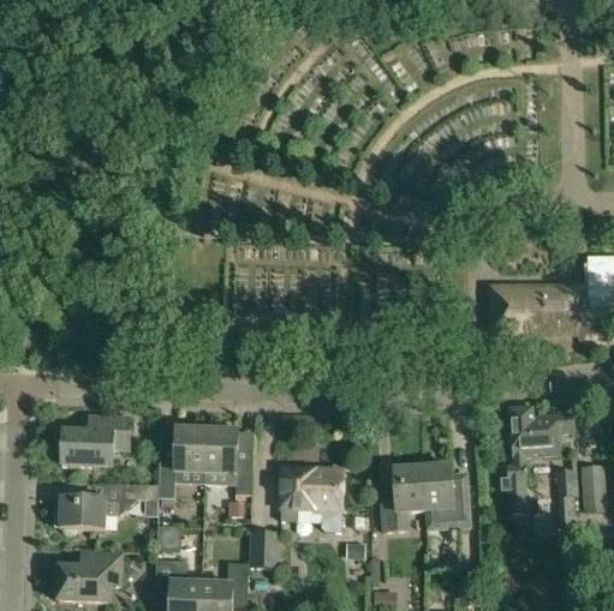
[(613,304),(612,305),(612,294),(613,293),(613,251),(586,252),(588,282),(490,283),(492,333),(565,331),(565,339),(612,337),(612,330),(613,329),(613,304)]
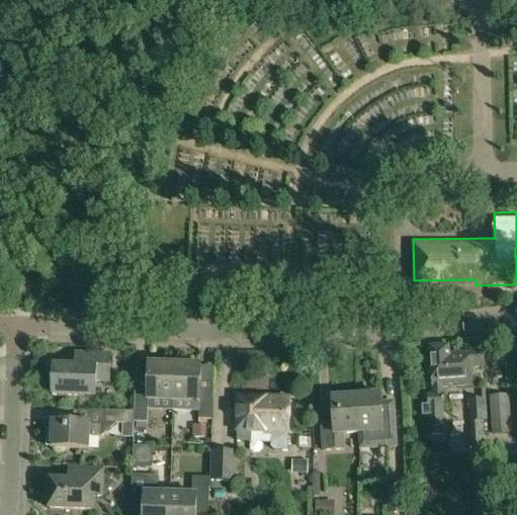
[(469,346),(469,348),(449,349),(448,341),(429,342),(432,390),(427,390),(428,408),(423,409),(424,420),(441,419),(440,401),(443,401),(442,382),(471,380),(470,365),(483,364),(482,345),(469,346)]
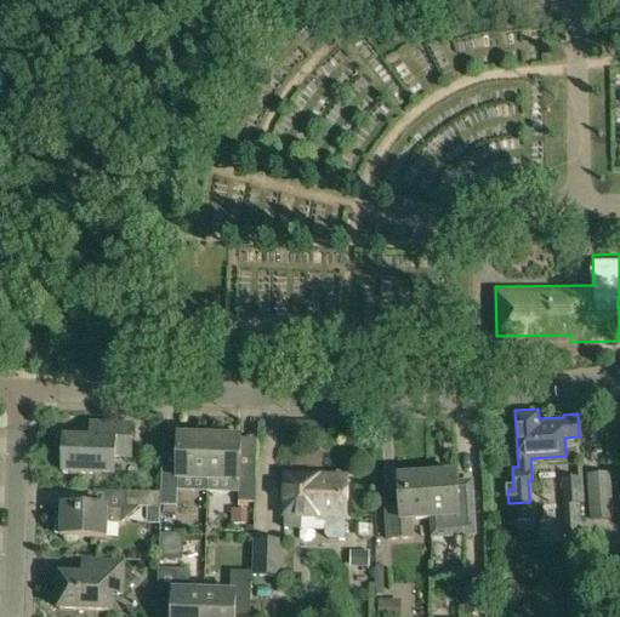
[(64,434),(57,434),(57,455),(63,455),(63,469),(114,470),(114,452),(131,452),(132,421),(98,420),(97,434),(64,434)]
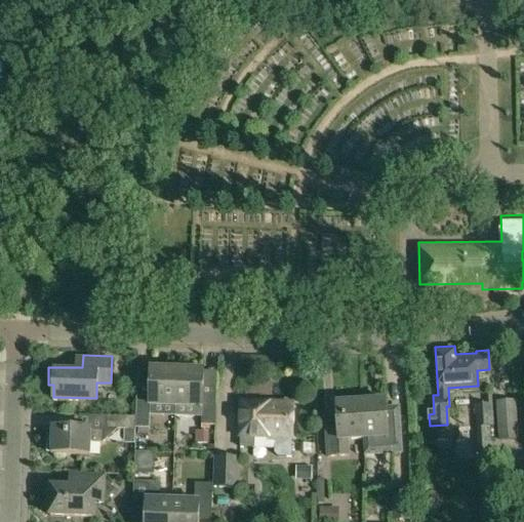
[(148,432),(149,425),(150,401),(175,402),(176,366),(150,365),(149,390),(136,390),(135,424),(137,424),(137,431),(148,432)]
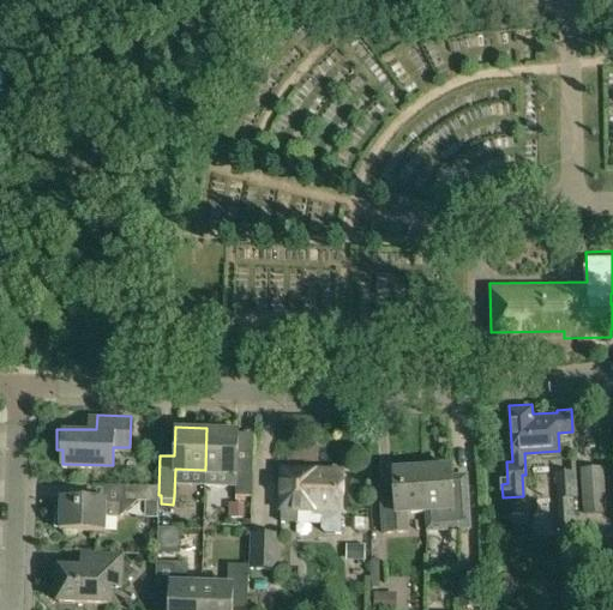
[(235,491),(251,491),(252,458),(236,457),(238,429),(206,428),(205,470),(235,471),(235,491)]
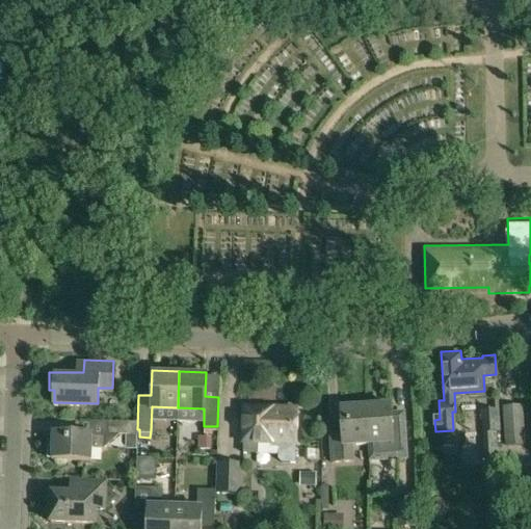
[(390,401),(366,403),(370,455),(406,453),(404,417),(391,418),(390,401)]
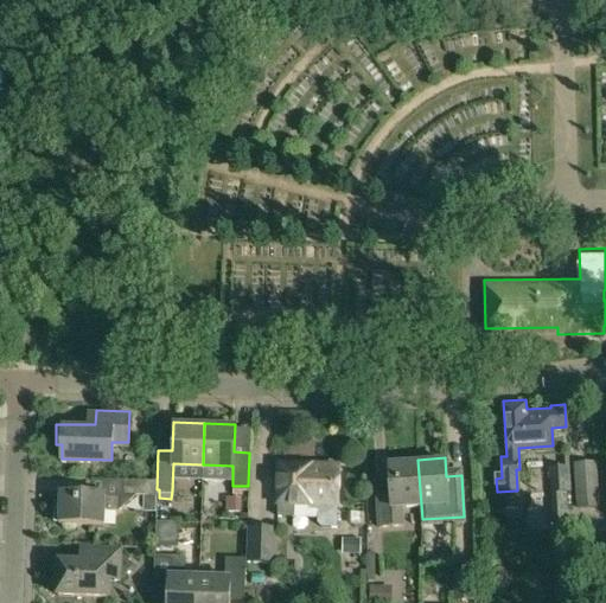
[(574,460),(576,507),(600,505),(597,459),(574,460)]
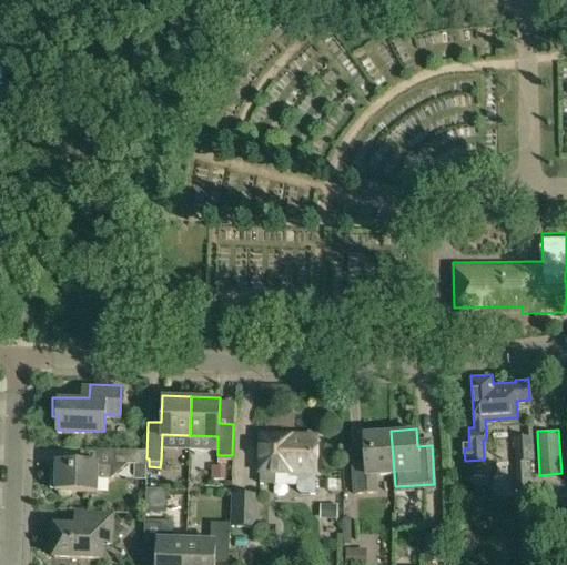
[(394,486),(395,486),(391,431),(363,433),(365,461),(352,461),(354,490),(376,488),(375,471),(393,470),(394,486)]
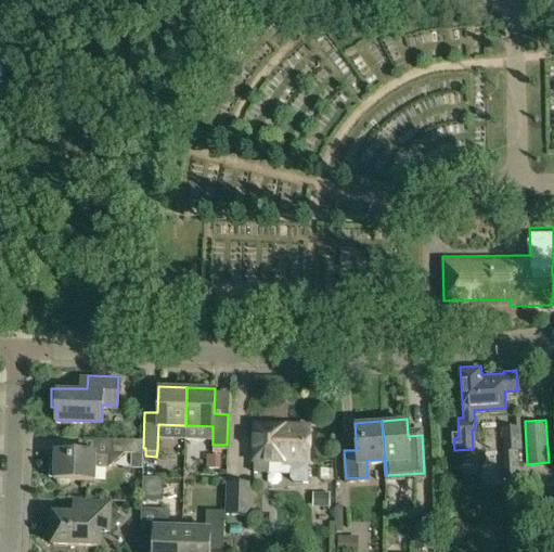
[(293,480),(308,480),(309,471),(308,470),(309,423),(255,422),(254,469),(268,469),(268,457),(281,457),(281,461),(291,461),(290,470),(290,476),(293,480)]
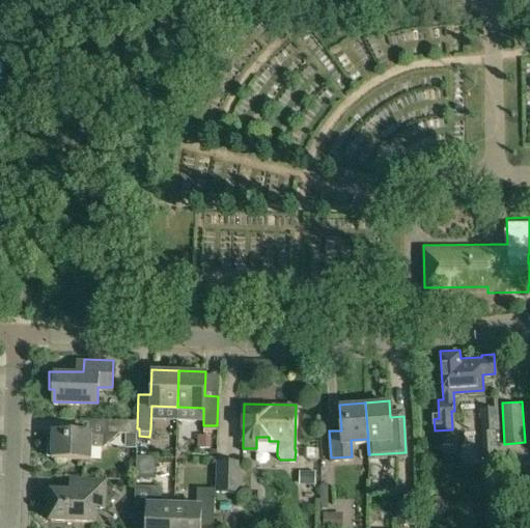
[(495,429),(497,429),(495,406),(480,407),(481,434),(475,434),(477,461),(498,460),(495,429)]
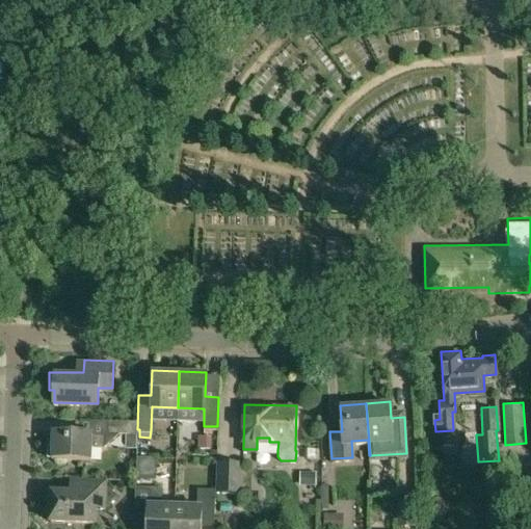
[(109,431),(137,432),(137,419),(109,418),(109,431)]
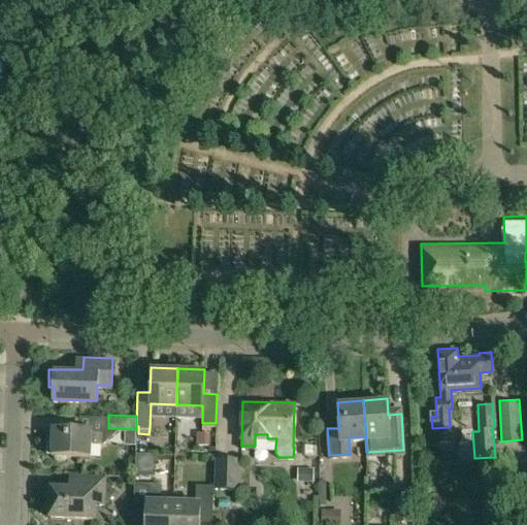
[(103,431),(92,431),(92,427),(53,427),(52,453),(91,454),(92,440),(103,441),(103,431)]
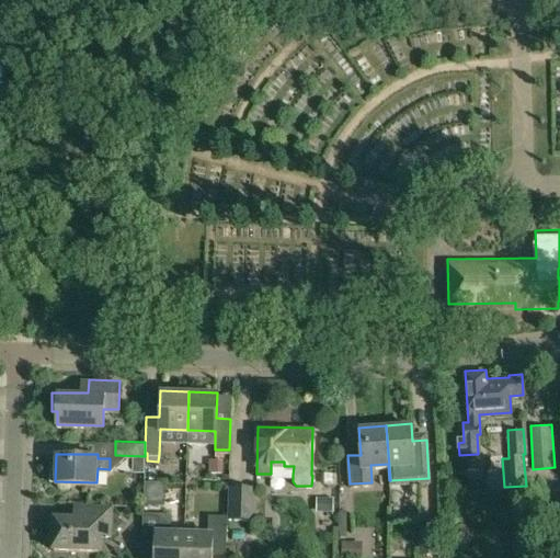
[(221,458),(208,458),(208,471),(221,473),(221,458)]
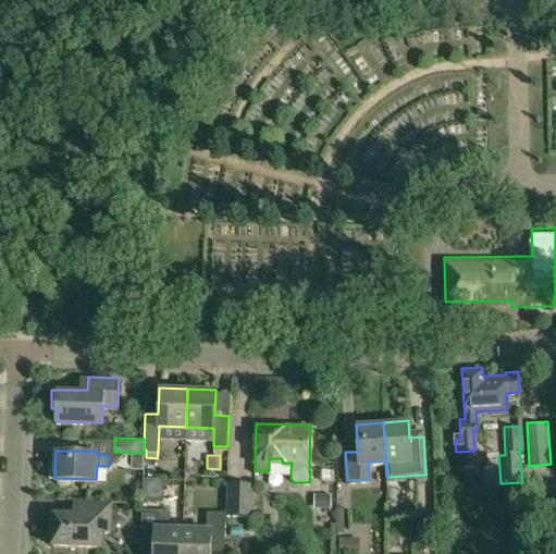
[(320,480),(333,480),(333,468),(320,468),(320,480)]
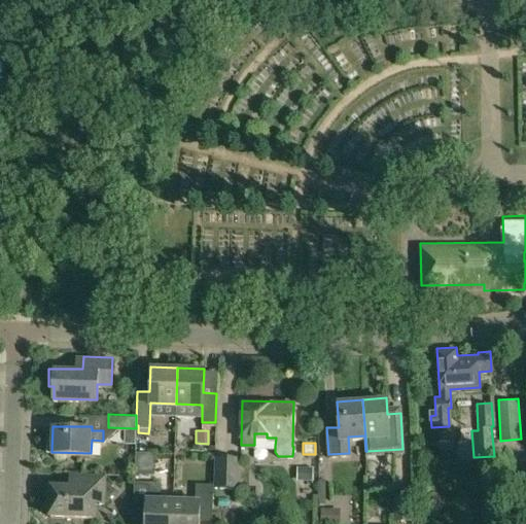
[(134,451),(134,474),(153,474),(154,451),(134,451)]
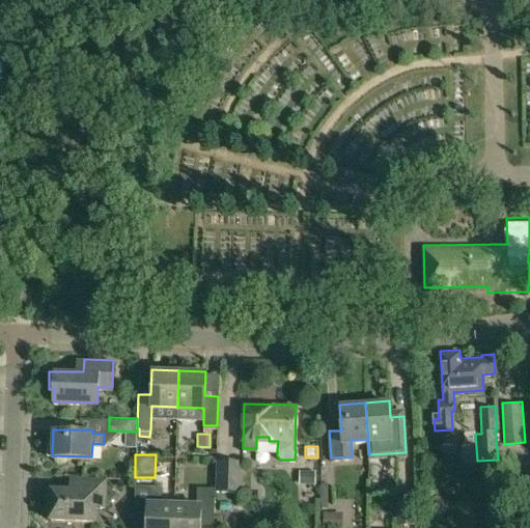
[(216,490),(243,492),(243,460),(216,459),(216,490)]
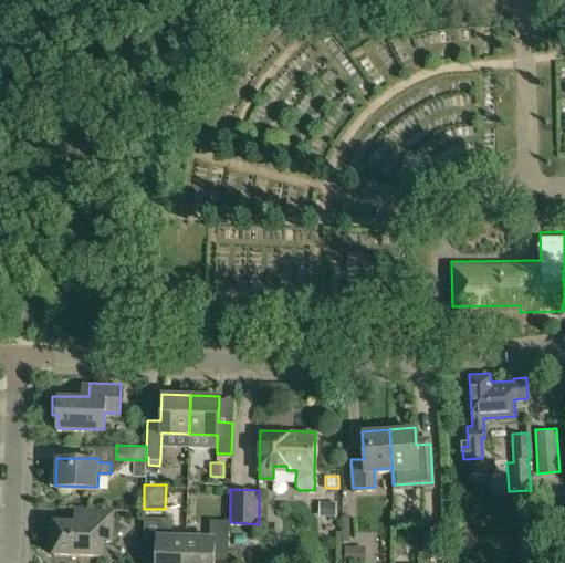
[(335,500),(320,500),(318,500),(318,515),(336,514),(335,500)]
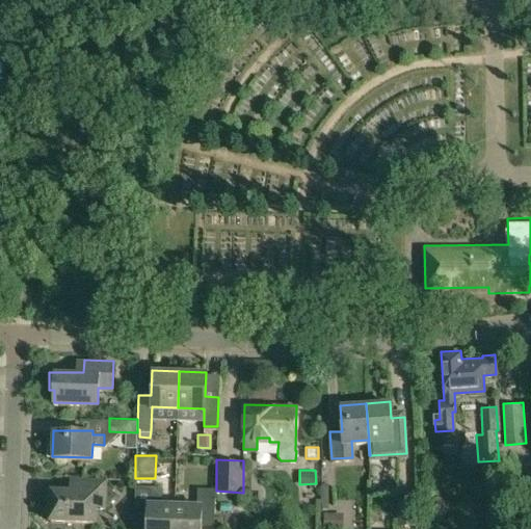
[(381,470),(381,485),(399,484),(399,470),(381,470)]
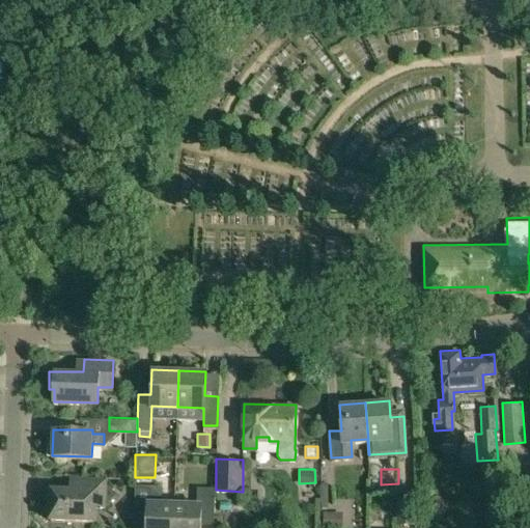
[(105,506),(106,478),(79,477),(79,490),(51,489),(50,518),(95,520),(96,505),(105,506)]
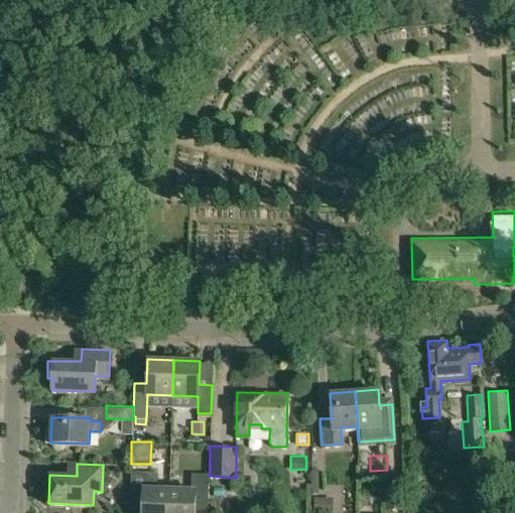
[(142,512),(167,512),(169,488),(156,488),(157,472),(131,471),(131,499),(142,499),(142,512)]
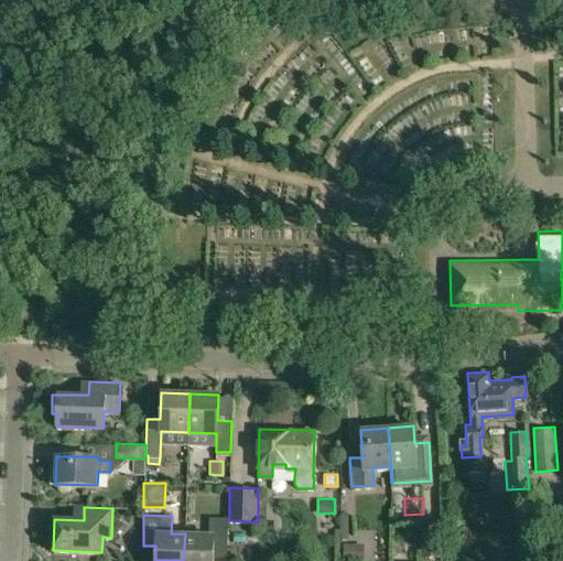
[(209,535),(185,533),(183,560),(212,560),(213,548),(227,548),(228,517),(209,516),(209,535)]
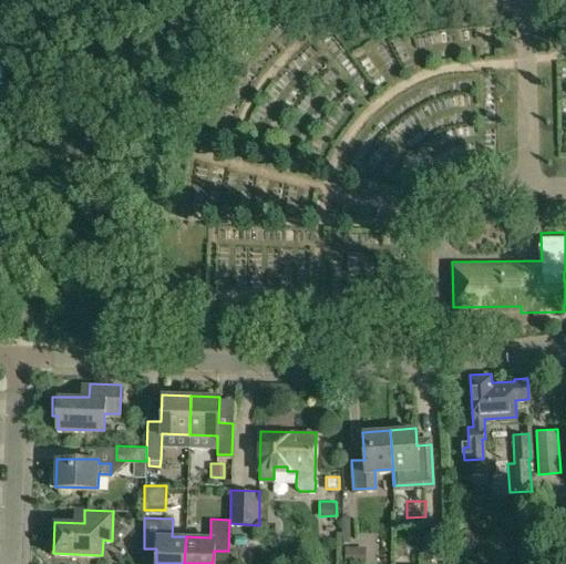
[(442,560),(442,545),(443,525),(423,525),(423,560),(442,560)]
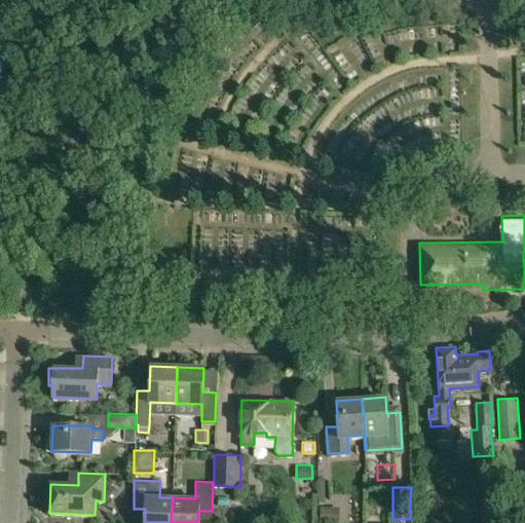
[(327,522),(338,522),(339,507),(320,507),(320,522),(327,522)]
